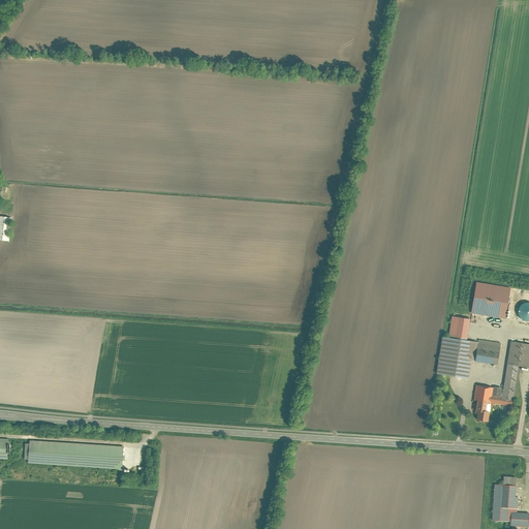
[(0,216),(0,240),(9,241),(12,217),(0,216)]
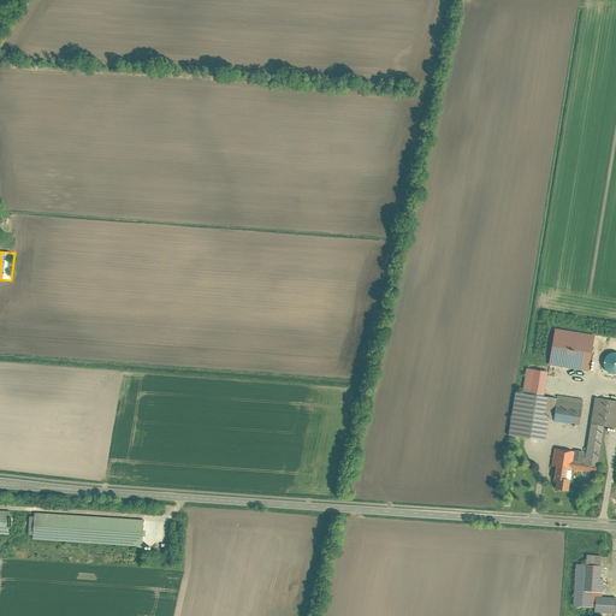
[(556,329),(549,365),(588,372),(594,335),(556,329)]
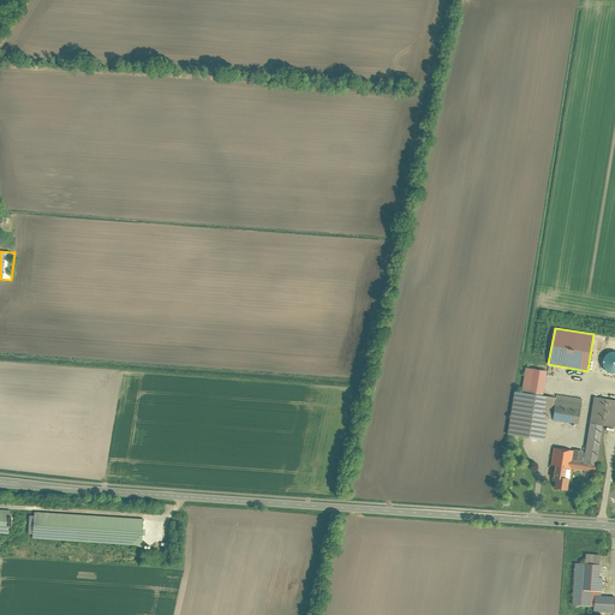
[(614,352),(610,353),(608,354),(605,357),(604,359),(603,362),(603,365),(604,369),(607,371),(610,372),(614,372),(614,352)]
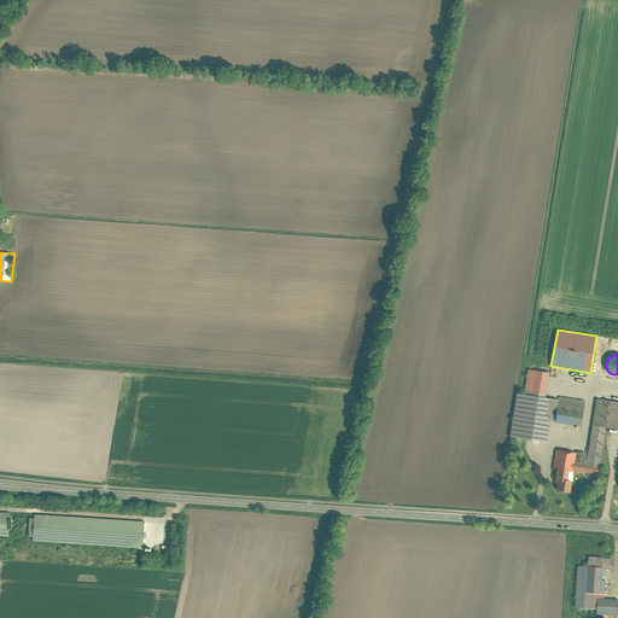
[(518,392),(511,437),(547,443),(551,421),(582,426),(586,401),(560,396),(559,400),(546,398),(549,373),(528,369),(524,394),(518,392)]
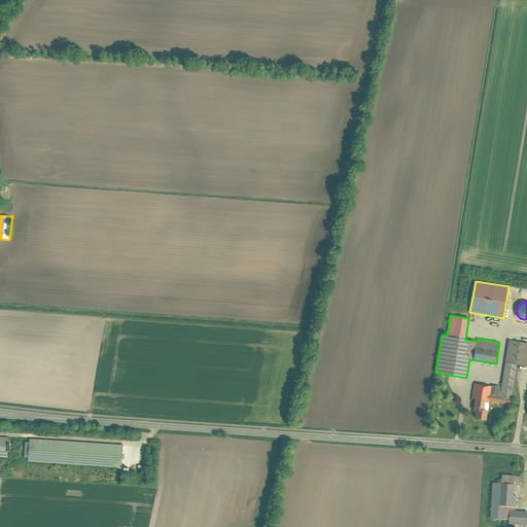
[(477,413),(476,419),(486,420),(489,400),(511,405),(512,399),(514,399),(519,365),(526,366),(526,362),(526,343),(510,340),(501,386),(492,385),(492,386),(475,384),(472,398),(476,399),(473,412),(477,413)]
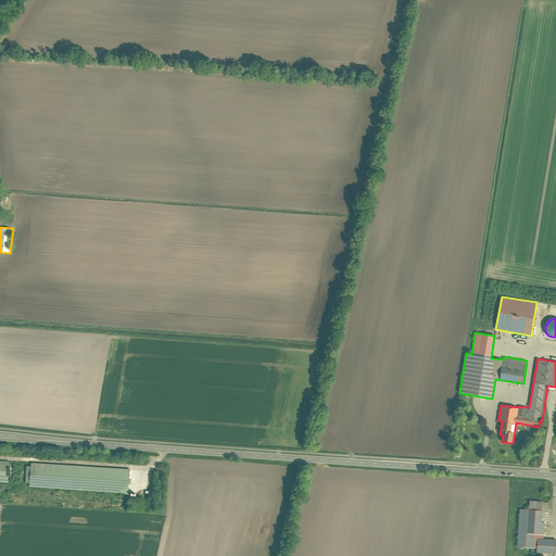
[(129,469),(32,463),(29,485),(128,492),(129,469)]
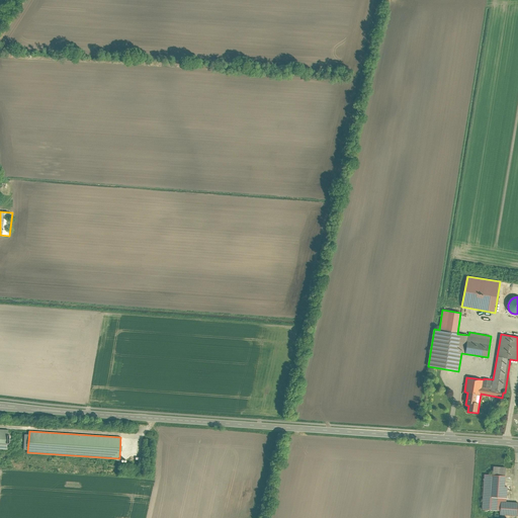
[(485,475),(482,510),(501,511),(500,515),(517,516),(517,508),(517,502),(507,502),(508,487),(505,487),(507,467),(494,466),(493,475),(485,475)]
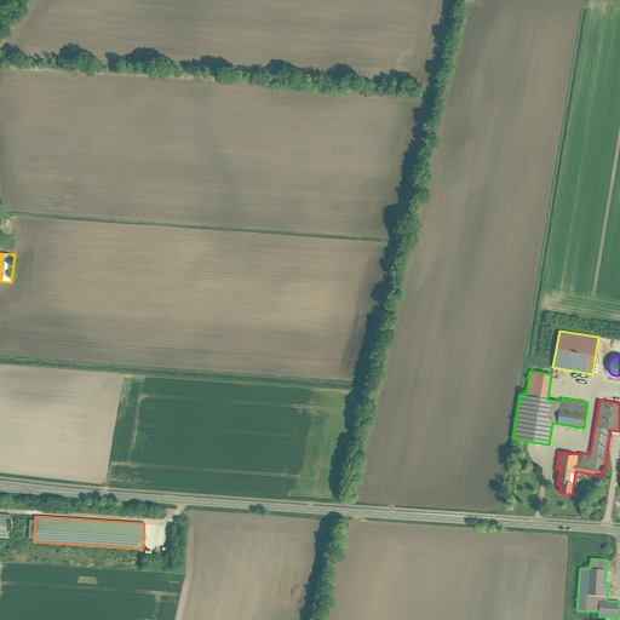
All buildings are outlined.
